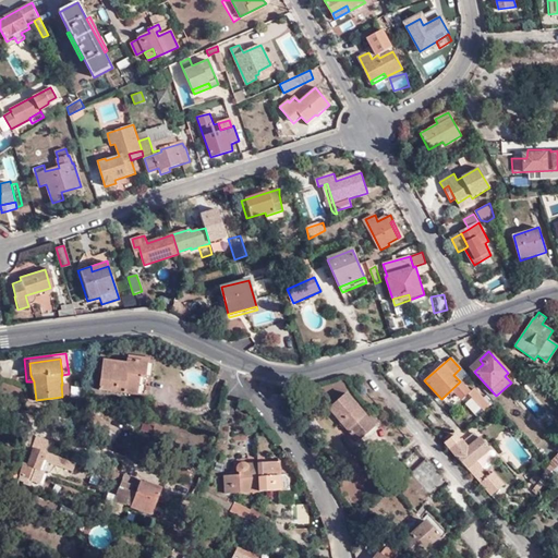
[(124,363),(101,361),(98,390),(141,396),(145,362),(124,360),(124,363)]
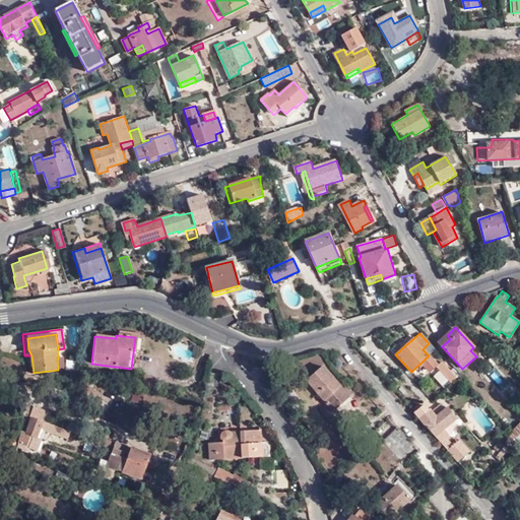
[(428,356),(412,371),(415,374),(431,360),(428,356)]
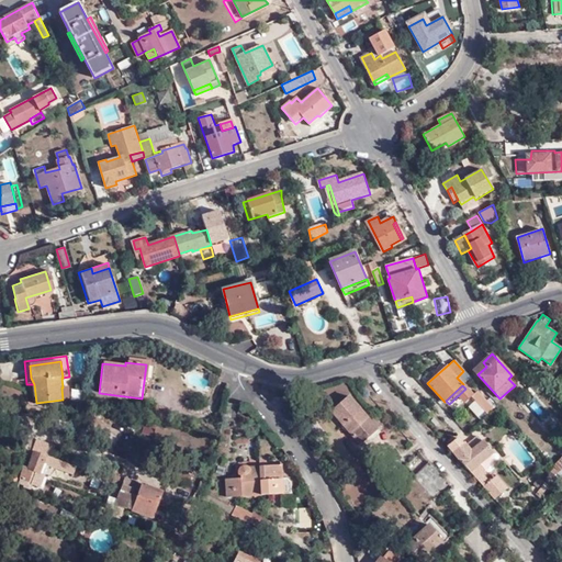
[(472,397),(487,414),(494,408),(487,402),(478,391),(472,397)]
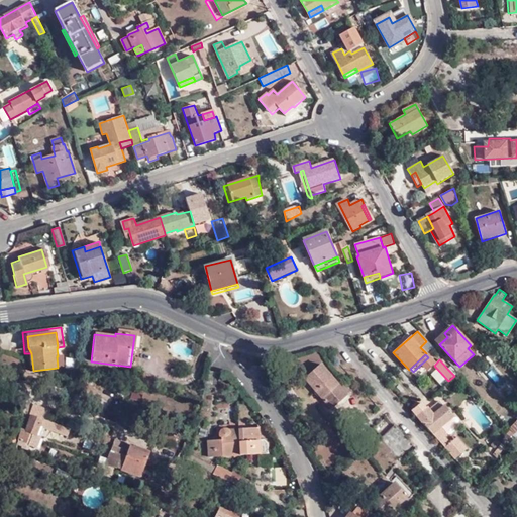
[(337,385),(320,365),(304,379),(331,410),(345,398),(336,387),(337,385)]
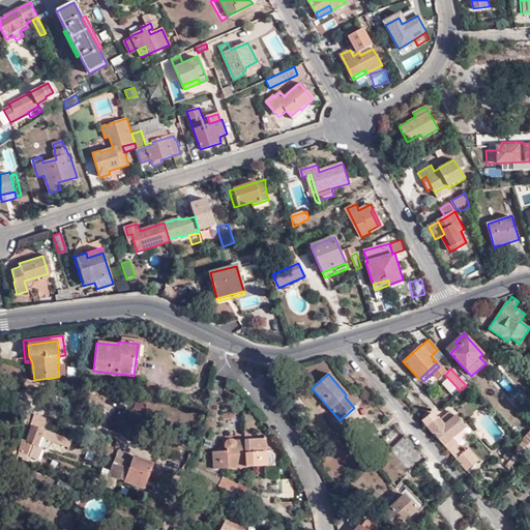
[(469,382),(464,375),(460,379),(466,385),(469,382)]
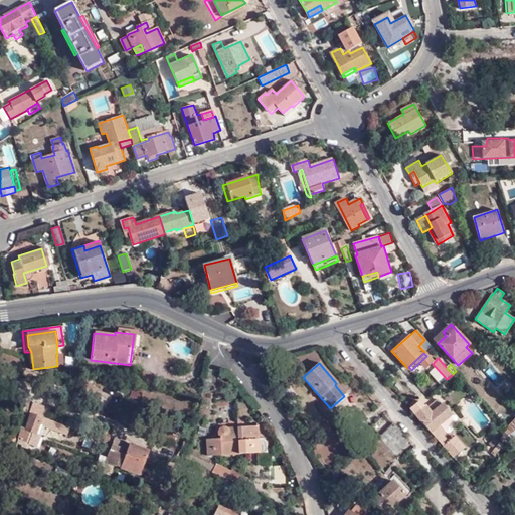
[(215,370),(207,369),(205,381),(213,382),(215,370)]
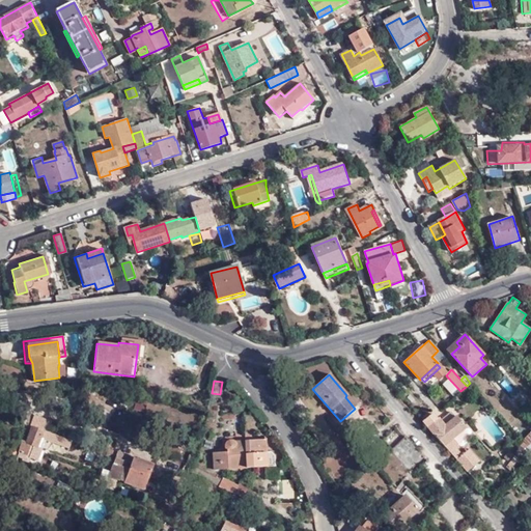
[(160,385),(146,382),(143,395),(157,398),(160,385)]
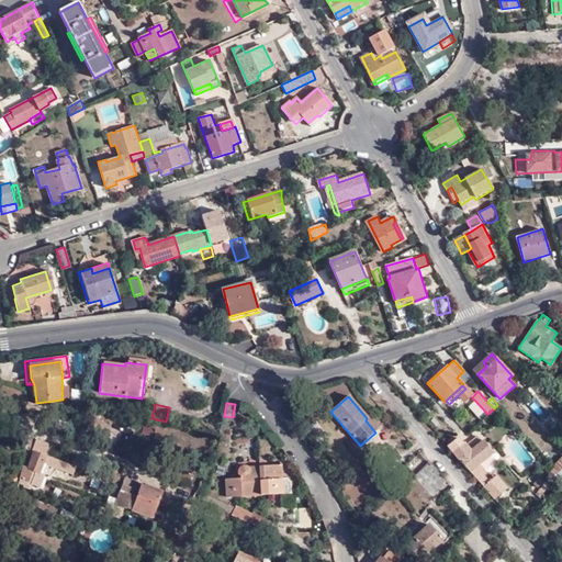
[(21,465),(19,479),(27,481),(31,471),(34,472),(35,471),(41,473),(47,456),(48,457),(53,445),(35,439),(32,451),(33,451),(27,468),(21,465)]
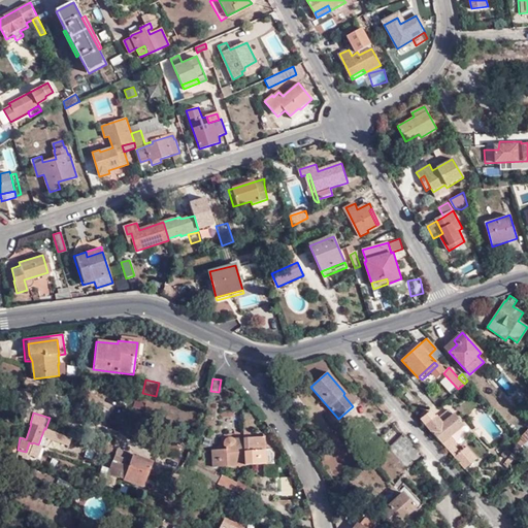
[(435,417),(425,425),(425,426),(465,472),(476,463),(464,449),(461,452),(456,447),(453,449),(446,440),(449,437),(464,425),(455,414),(442,424),(435,417)]
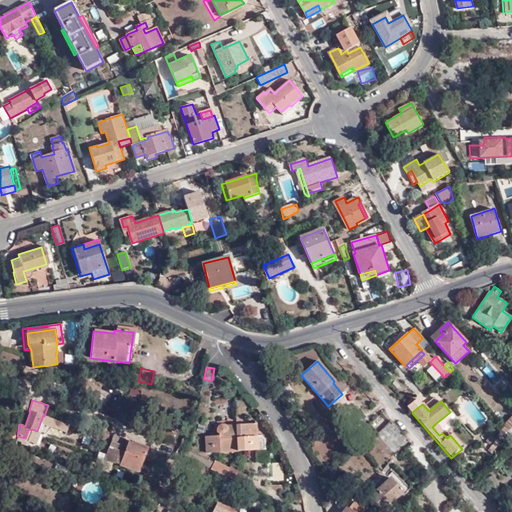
[(410,442),(392,423),(378,436),(395,455),(410,442)]
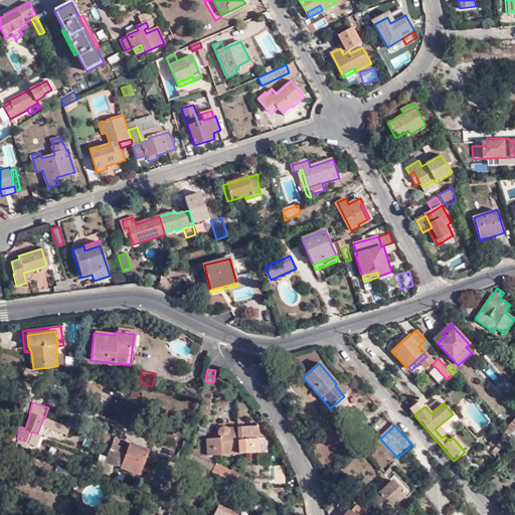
[(258,426),(238,427),(239,455),(269,453),(268,443),(265,440),(259,440),(258,426)]
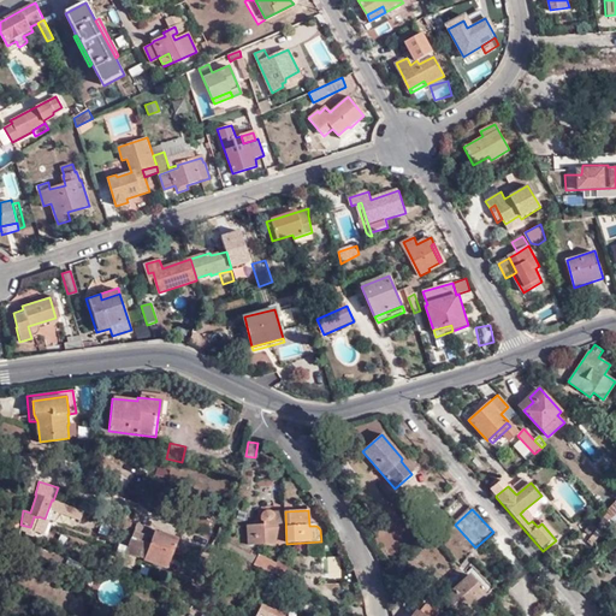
[(532,521),(523,510),(520,514),(528,523),(532,521)]
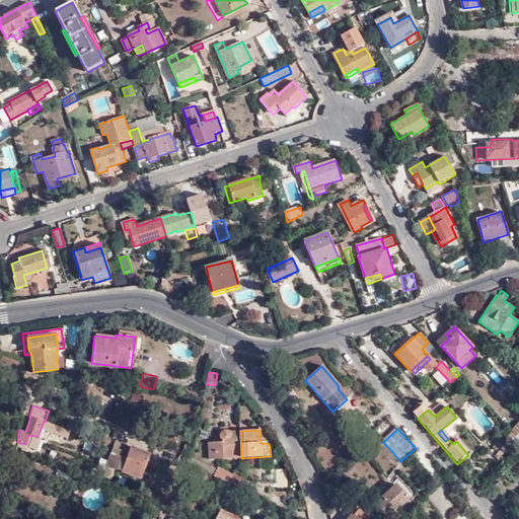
[(241,458),(240,431),(229,432),(225,431),(222,433),(221,435),(221,438),(223,442),(209,443),(210,460),(241,458)]
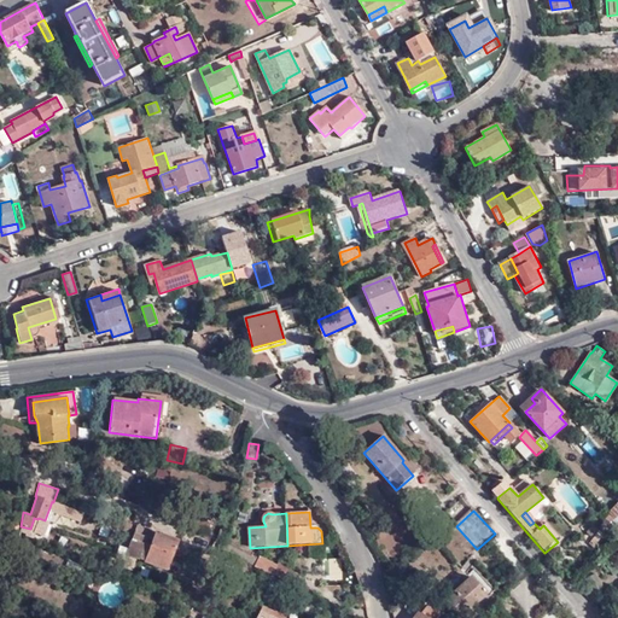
[(132,525),(122,522),(120,530),(129,534),(132,525)]
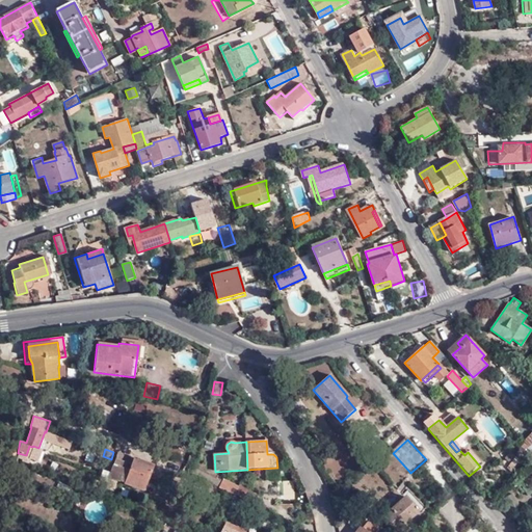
[(468,452),(480,467),(481,463),(471,451),(468,452)]
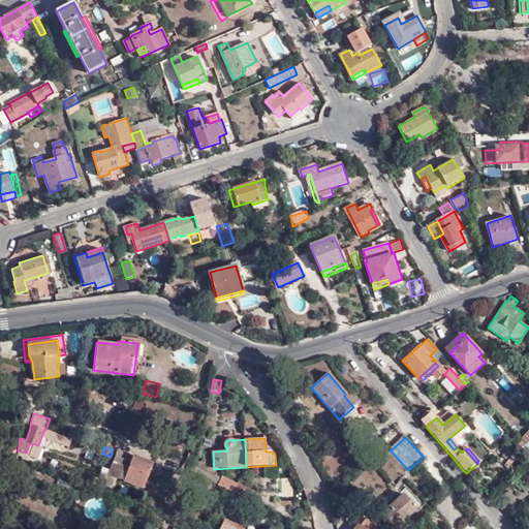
[(118,478),(144,488),(153,464),(117,452),(114,463),(122,467),(118,478)]
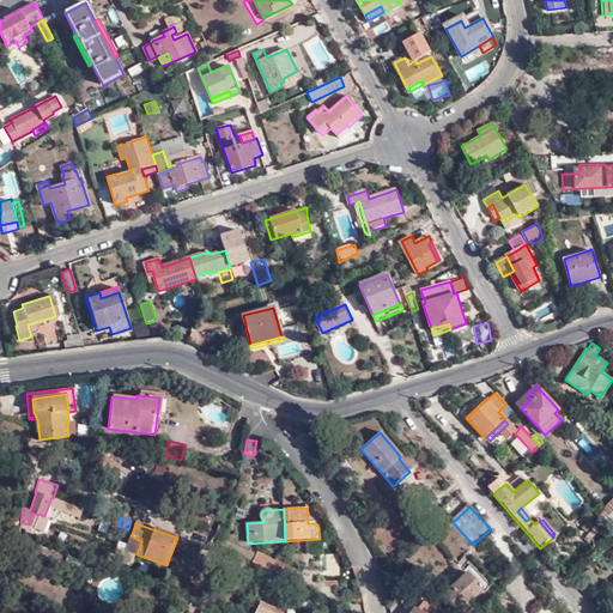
[(125,556),(126,551),(129,545),(120,541),(116,553),(125,556)]
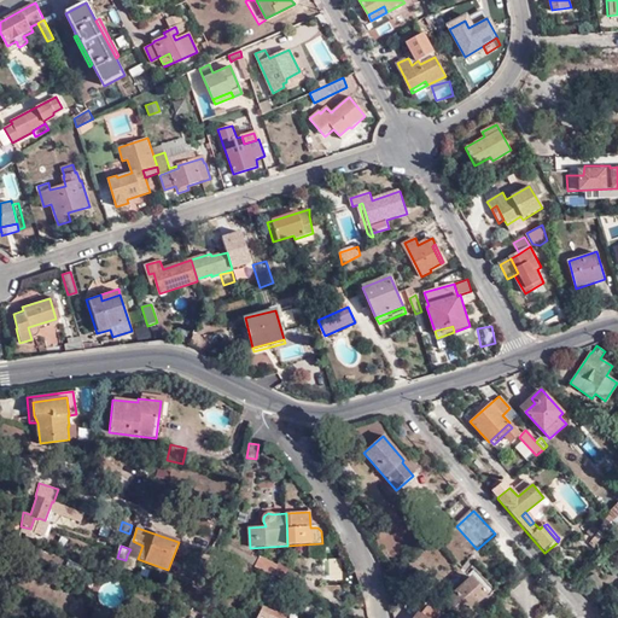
[(138,559),(127,555),(126,560),(123,567),(133,570),(138,559)]
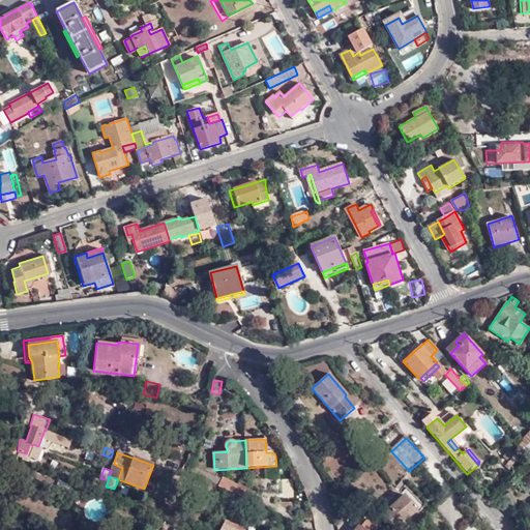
[(217,486),(226,491),(230,481),(222,477),(217,486)]
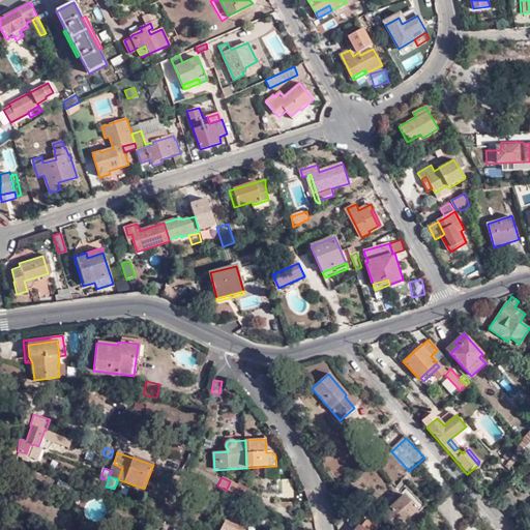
[(226,491),(233,494),(236,486),(230,481),(226,491)]
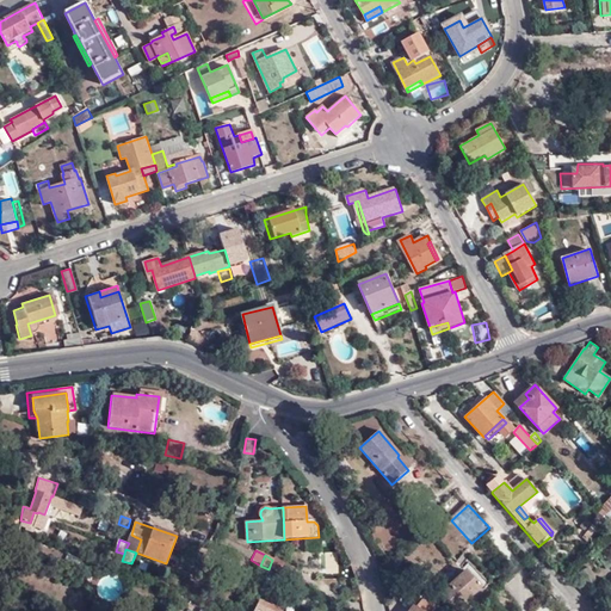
[(284,578),(290,580),(295,569),(275,557),(272,560),(269,569),(270,571),(284,578)]
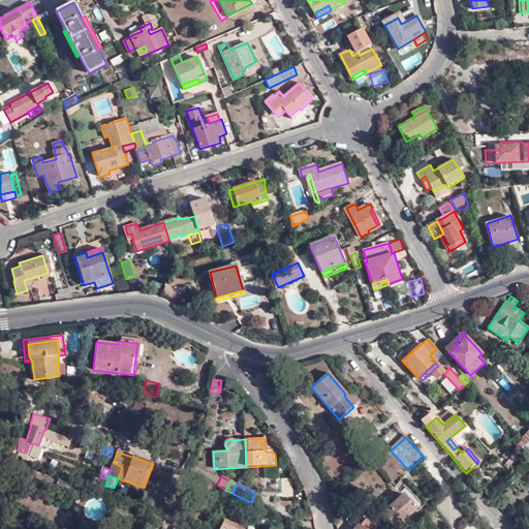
[(381,515),(395,528),(406,528),(408,528),(402,522),(422,504),(407,490),(381,515)]
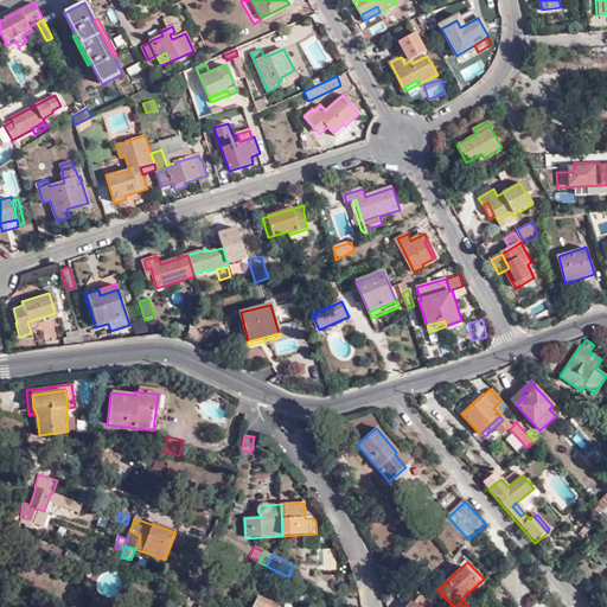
[(268,567),(262,579),(276,586),(282,574),(268,567)]
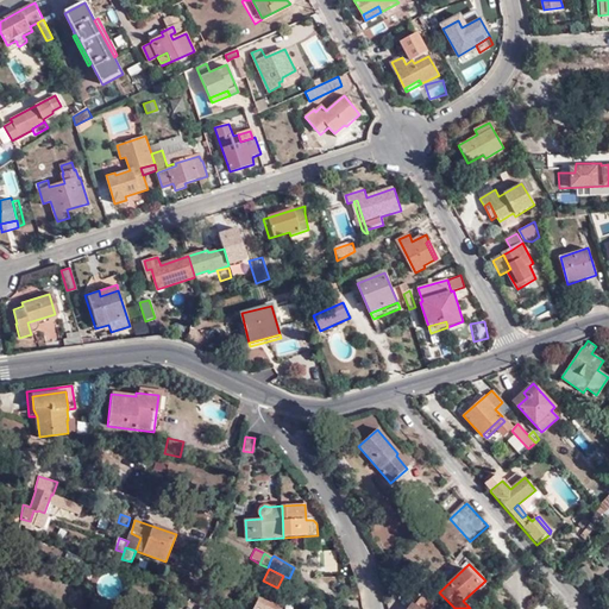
[(552,604),(557,600),(550,592),(534,608),(553,608),(556,608),(552,604)]
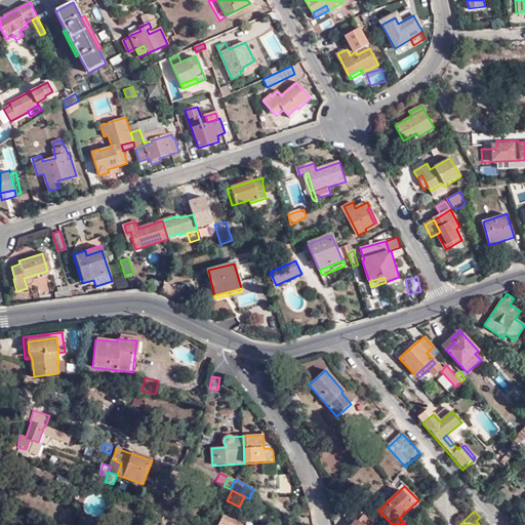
[(241,524),(224,516),(219,524),(241,524)]
